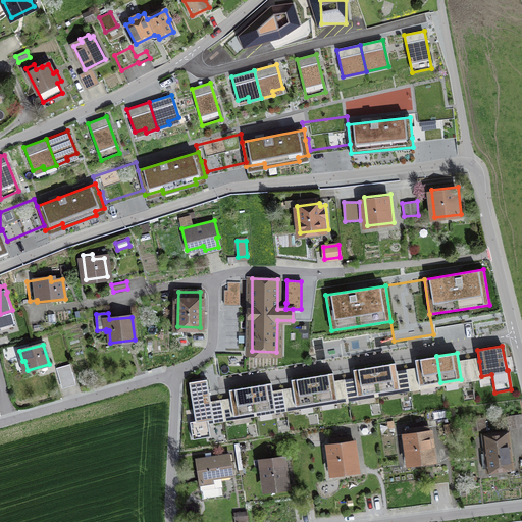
[(417,371),(419,386),(440,382),(436,356),(415,360),(417,371)]
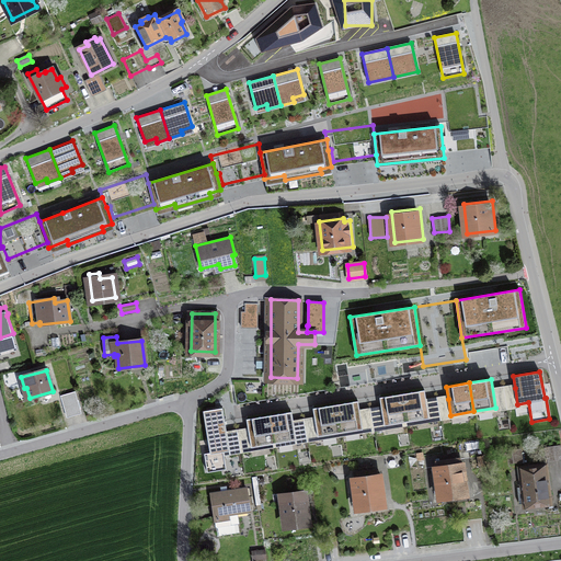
[(504,390),(507,410),(518,408),(517,404),(515,388),(504,390)]
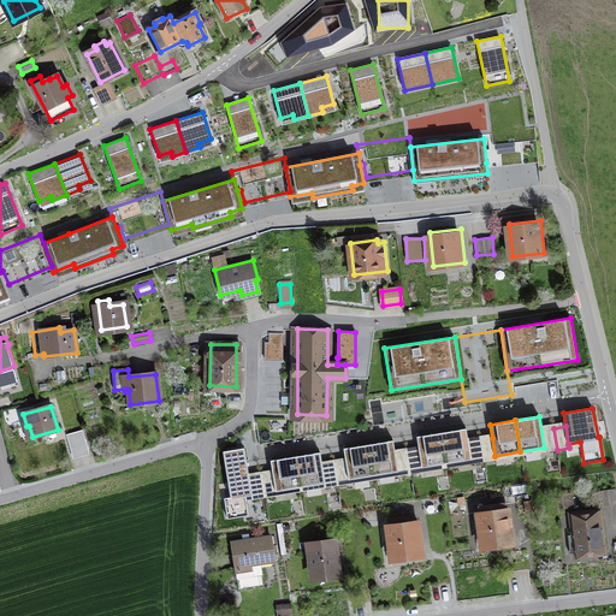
[(442,432),(446,463),(472,460),(466,428),(442,432)]
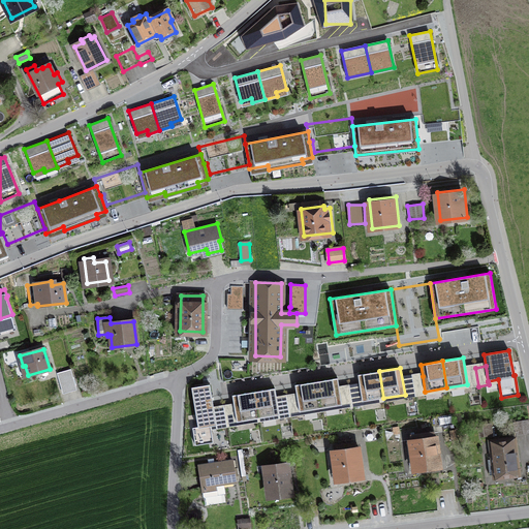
[(465,369),(468,389),(478,386),(475,368),(465,369)]
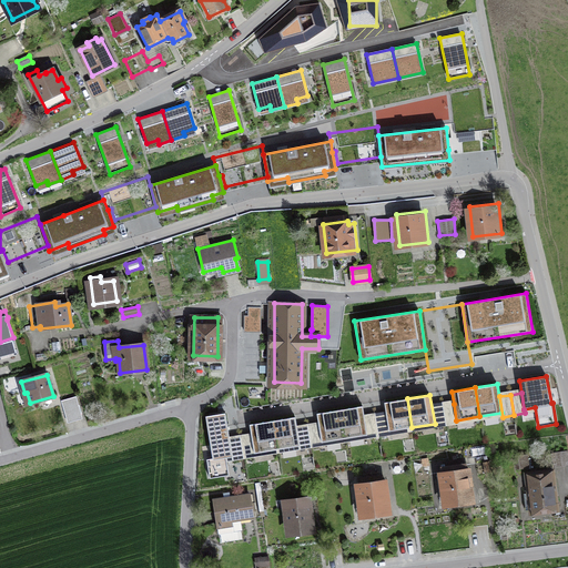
[(68,423),(77,419),(72,404),(74,403),(73,397),(61,401),(68,423)]
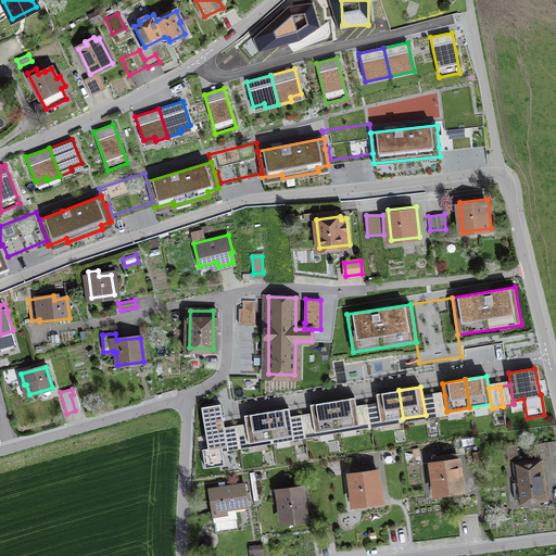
[(378,406),(381,422),(403,418),(399,390),(376,394),(378,406)]
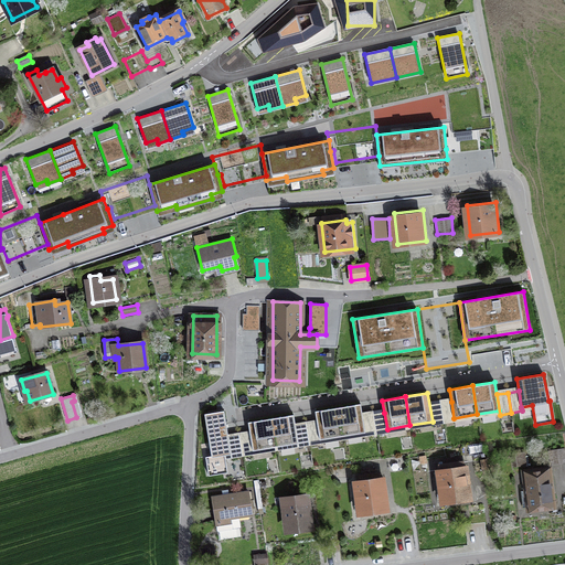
[(440,403),(444,424),(455,422),(454,418),(451,402),(440,403)]
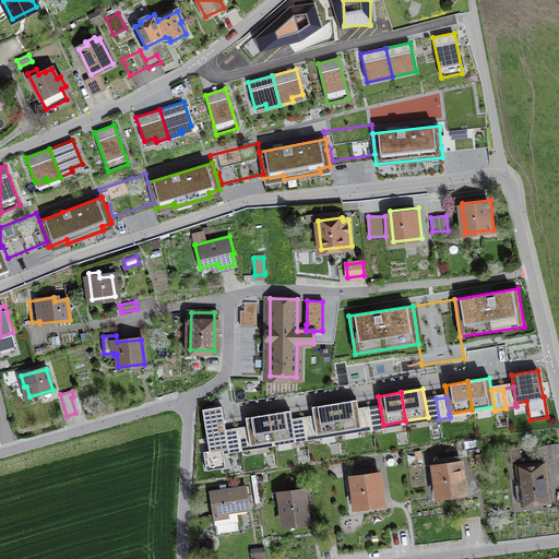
[(425,401),(428,421),(439,419),(436,399),(425,401)]
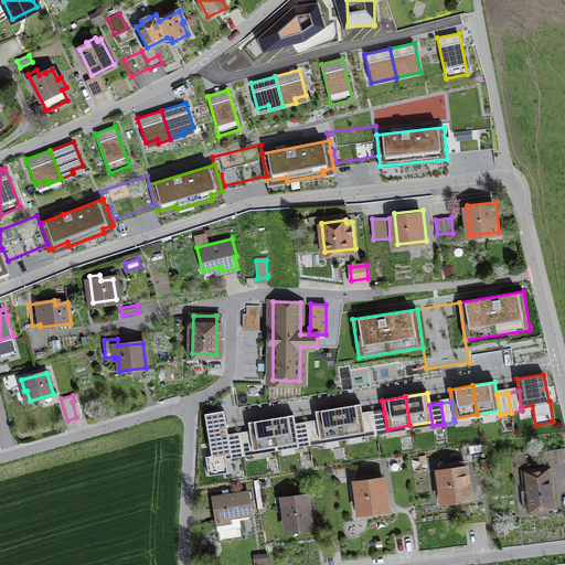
[(338,407),(342,436),(365,433),(362,416),(361,404),(338,407)]
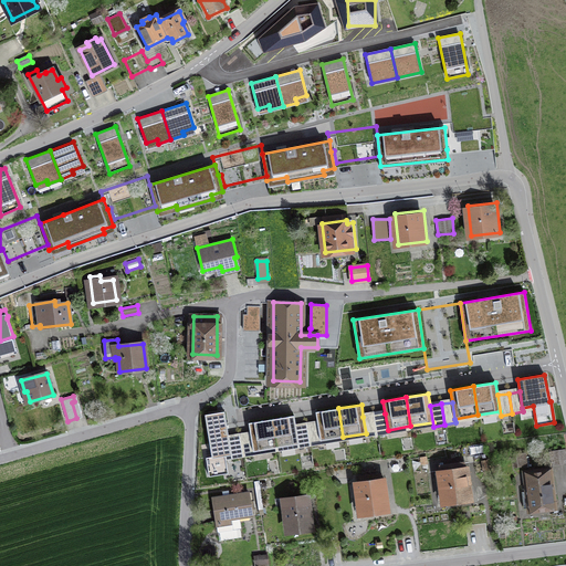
[(317,425),(321,440),(343,437),(338,408),(316,412),(317,425)]
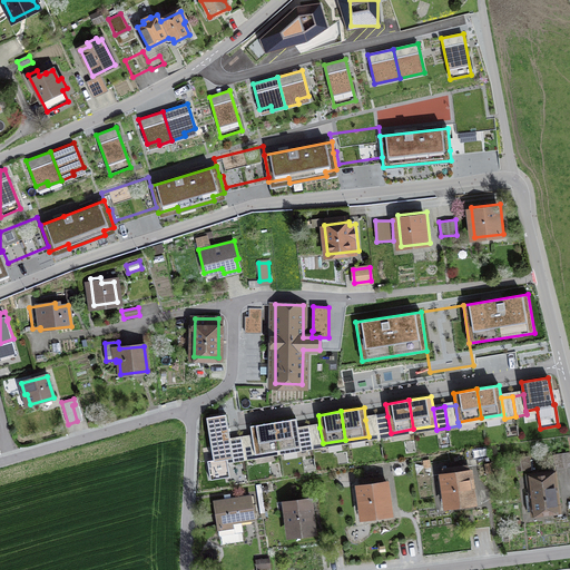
[(207,461),(210,480),(229,477),(227,459),(233,459),(231,442),(226,414),(206,418),(214,460),(207,461)]
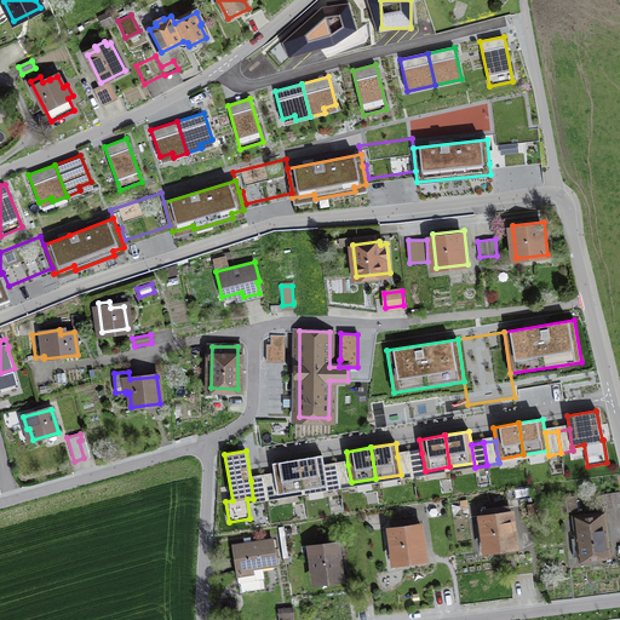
[(409,454),(413,477),(425,475),(425,471),(422,453),(409,454)]
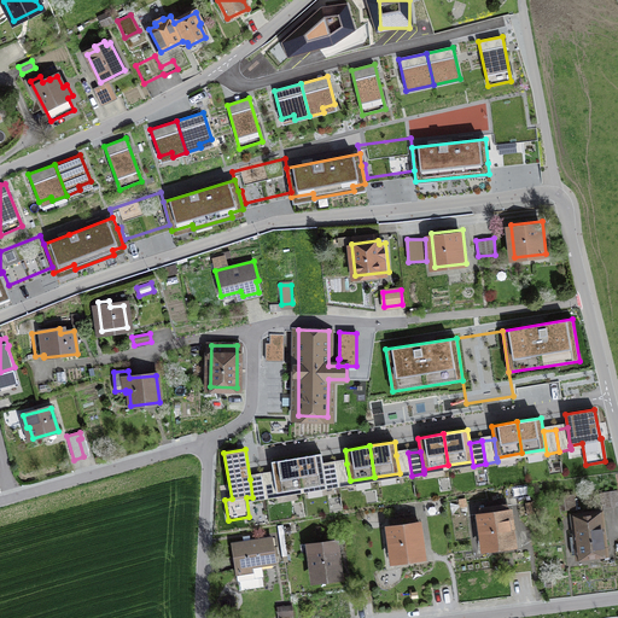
[(400,473),(400,477),(412,476),(408,453),(396,455),(400,473)]
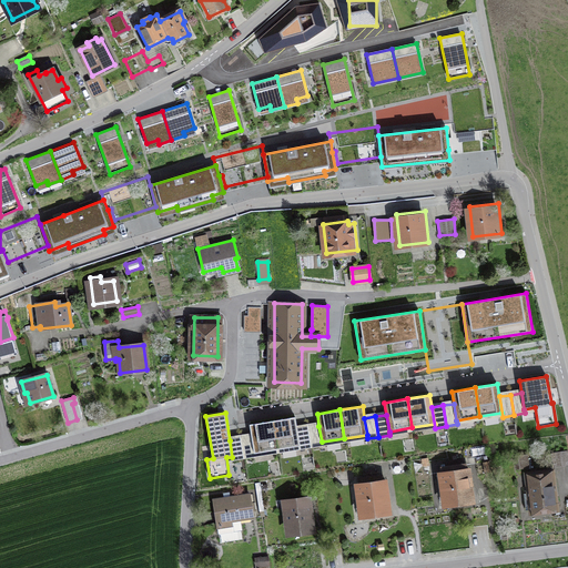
[(272,421),(277,449),(300,446),(295,417),(272,421)]
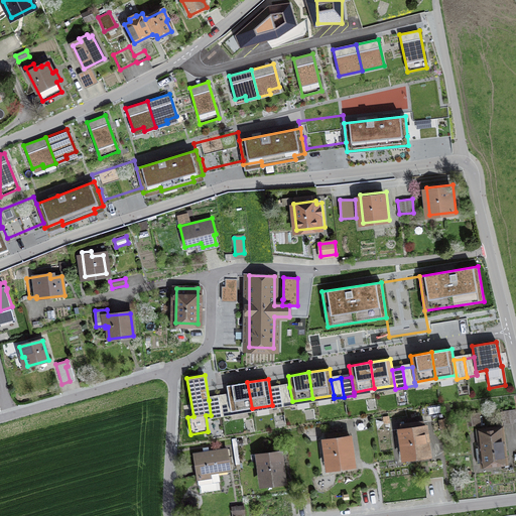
[(229,397),(231,411),(252,408),(247,382),(227,386),(229,397)]
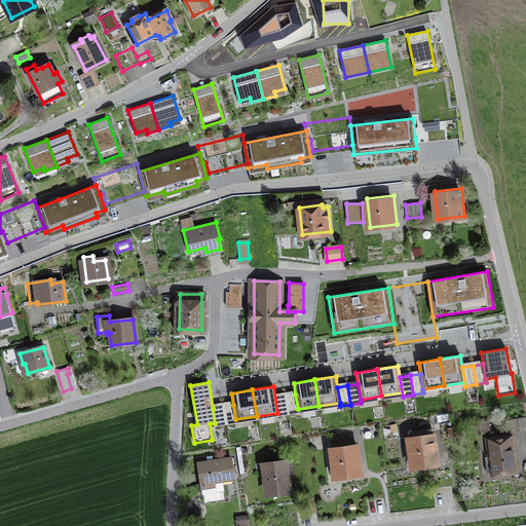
[(286,396),(289,415),(298,413),(298,409),(295,395),(286,396)]
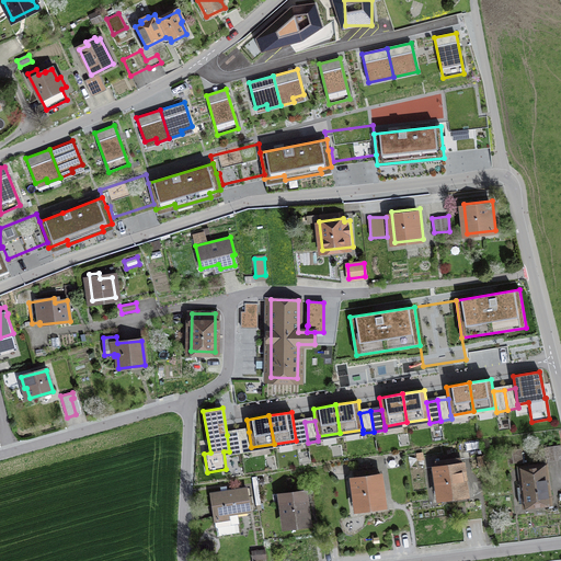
[(294,424),(297,444),(308,443),(305,422),(294,424)]
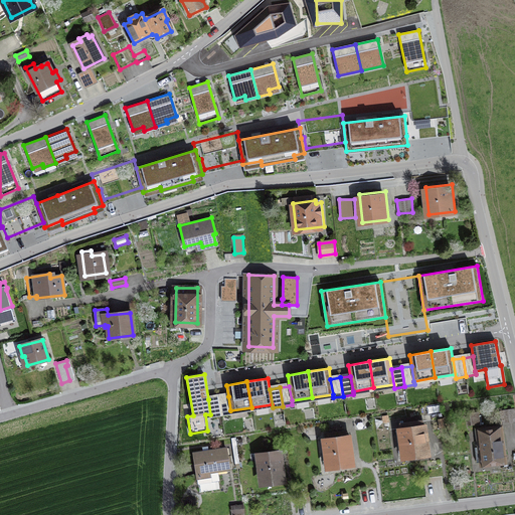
[(218,397),(221,416),(231,414),(230,410),(228,396),(218,397)]
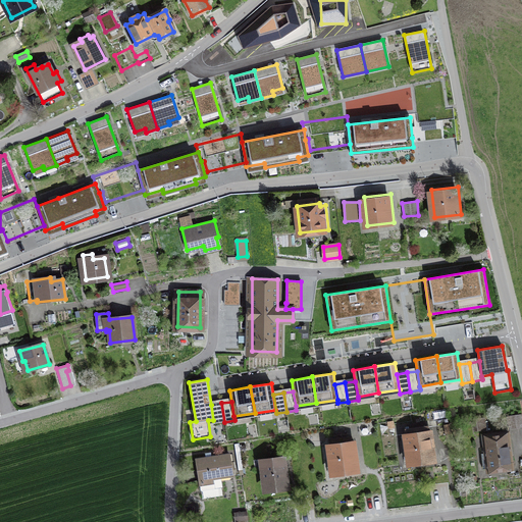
[(213,420),(214,423),(224,422),(221,403),(211,405),(213,420)]
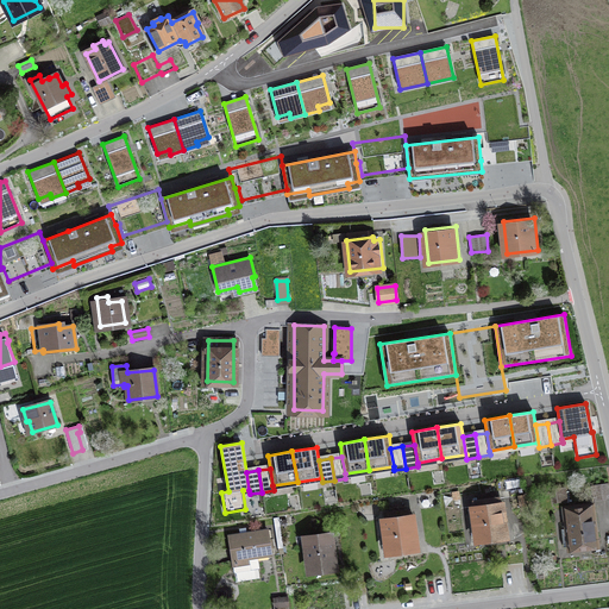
[(608,498),(608,484),(608,483),(592,485),(594,501),(608,498)]
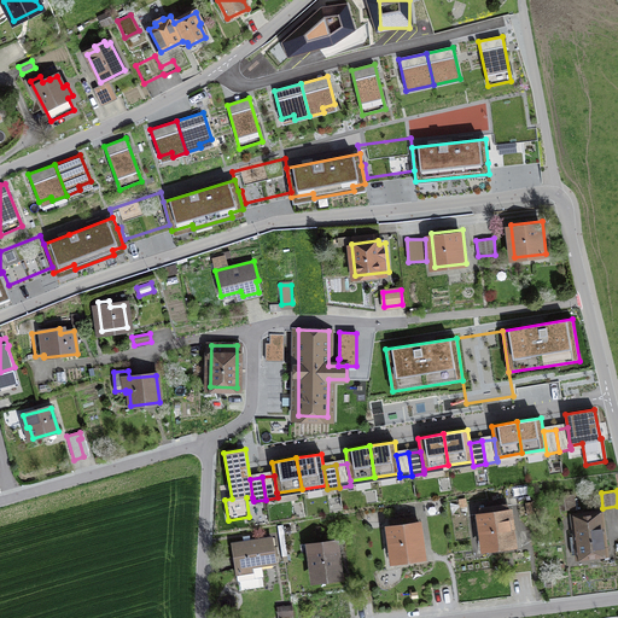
[(572,495),(564,496),(565,508),(575,507),(572,495)]
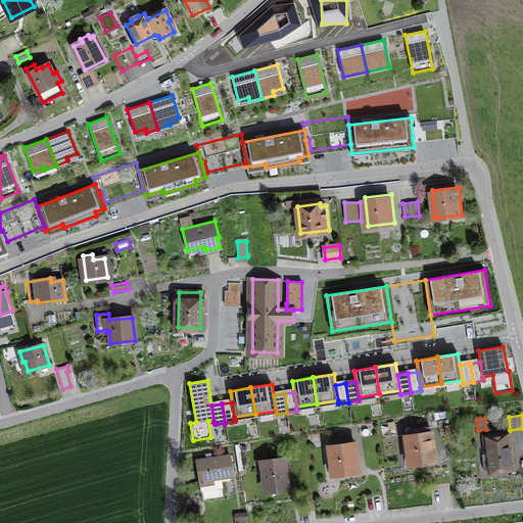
[(411,463),(433,460),(429,427),(406,430),(407,438),(401,438),(405,462),(410,461),(411,463)]
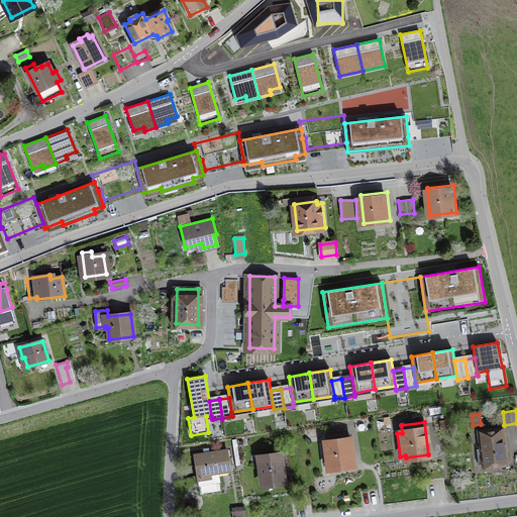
[(484,466),(506,462),(502,431),(480,434),(481,443),(476,443),(479,464),(484,463),(484,466)]
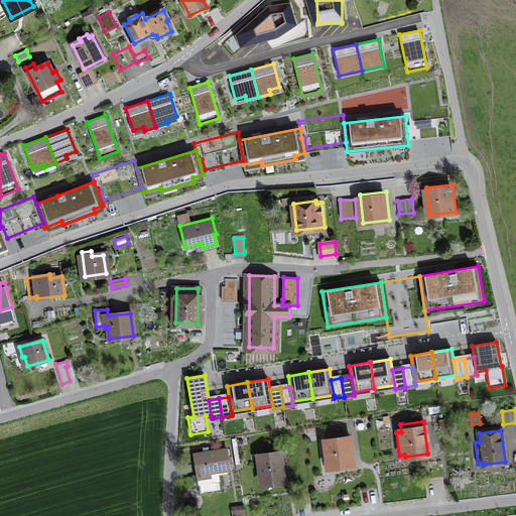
[(329,468),(352,465),(348,432),(325,435),(326,442),(320,443),(324,466),(329,466),(329,468)]
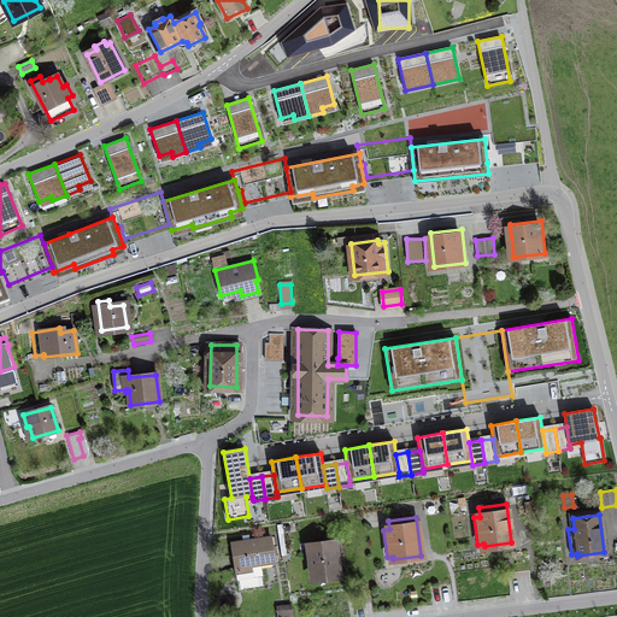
[(271,538),(233,544),(238,580),(254,577),(252,565),(275,562),(271,538)]
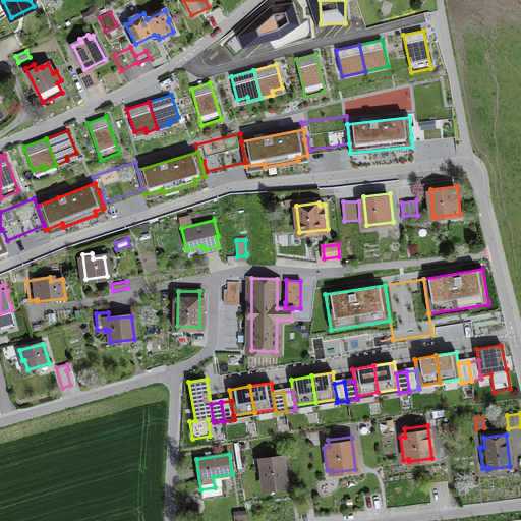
[(262,461),(266,488),(286,485),(282,459),(262,461)]
